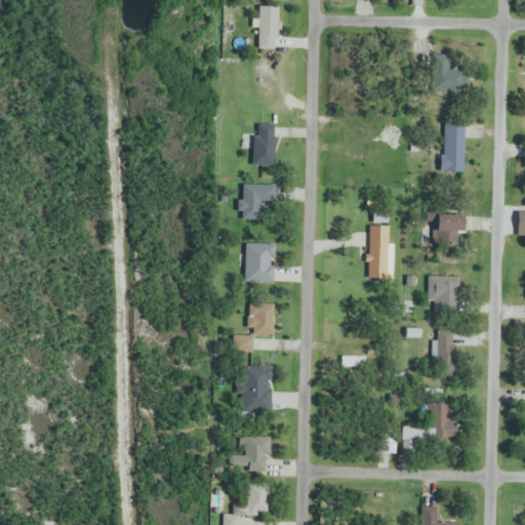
[(432,90),(462,90),(462,56),(432,56),(432,90)]
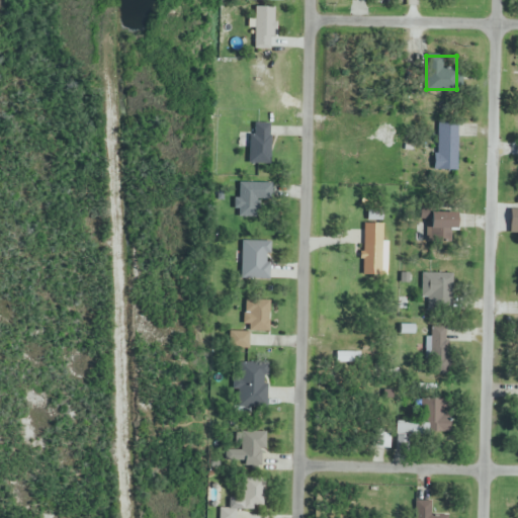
[(456,171),(457,122),(436,122),(436,171),(456,171)]
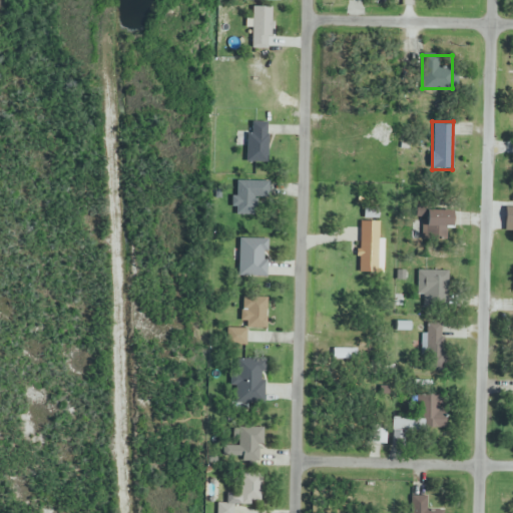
[(268,123),(247,123),(247,158),(268,158),(268,123)]
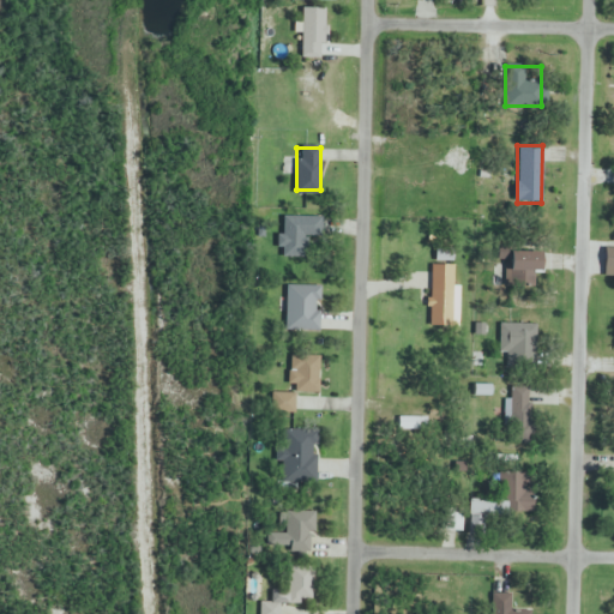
[(281,253),(320,253),(320,217),(281,217),(281,253)]
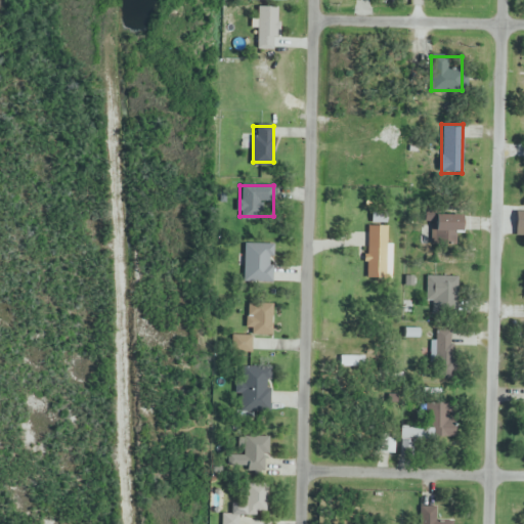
[(462,233),(462,216),(434,216),(434,245),(453,245),(453,233),(462,233)]
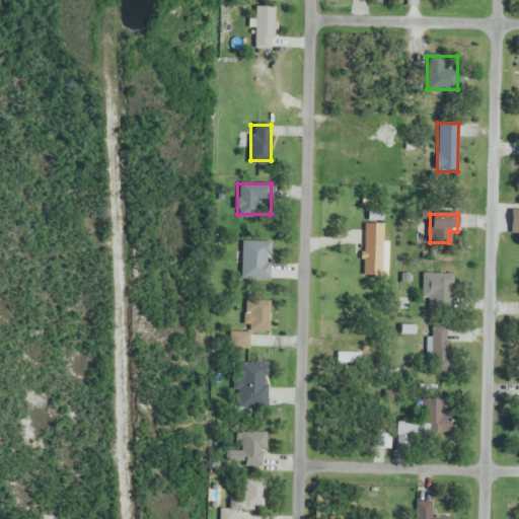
[(386,224),(364,224),(364,278),(386,278),(386,224)]
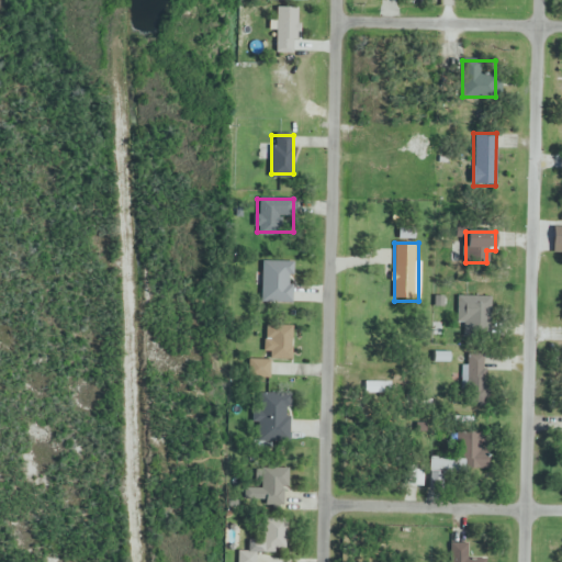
[(291,304),(291,260),(262,260),(262,304),(291,304)]
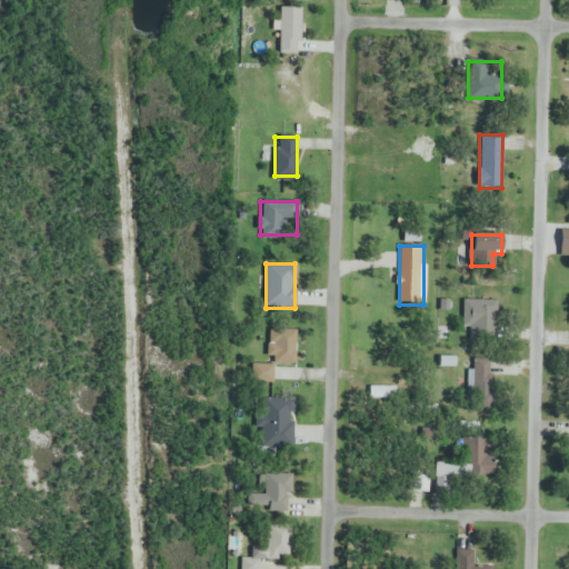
[(465,333),(496,333),(496,301),(465,301),(465,333)]
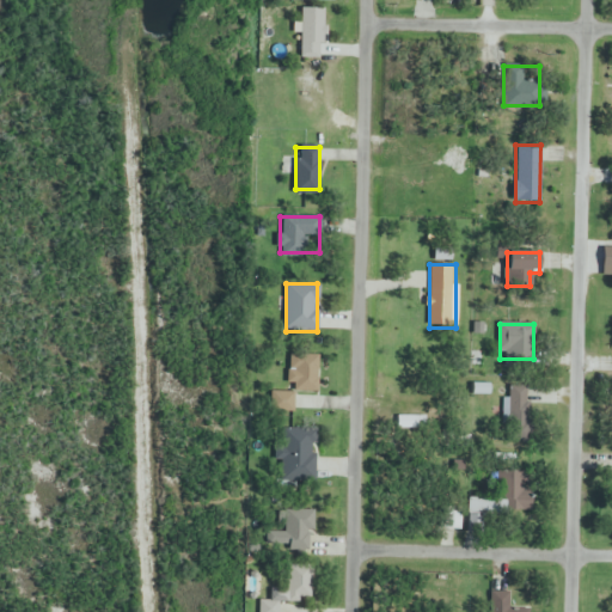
[(289,391),(319,391),(319,354),(289,354),(289,391)]
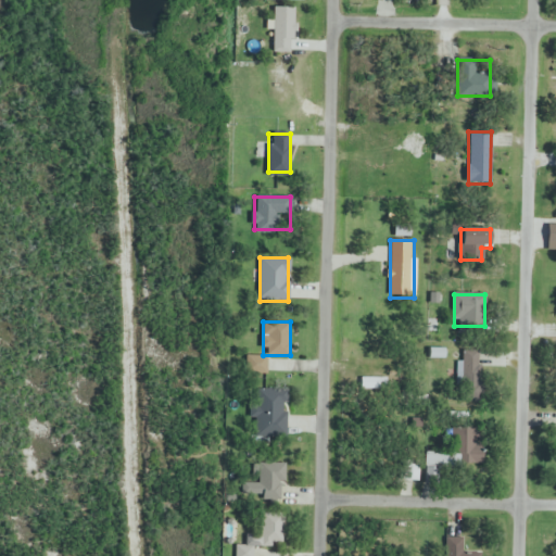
[(478,393),(478,351),(460,351),(460,393),(478,393)]
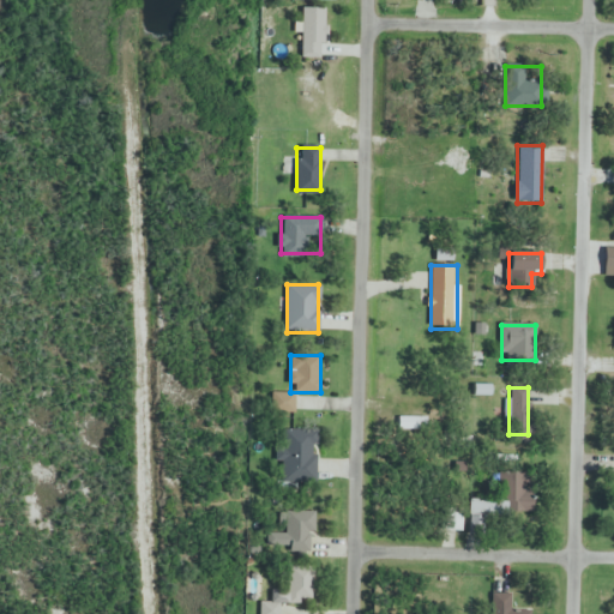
[(314,486),(318,432),(283,431),(281,485),(314,486)]
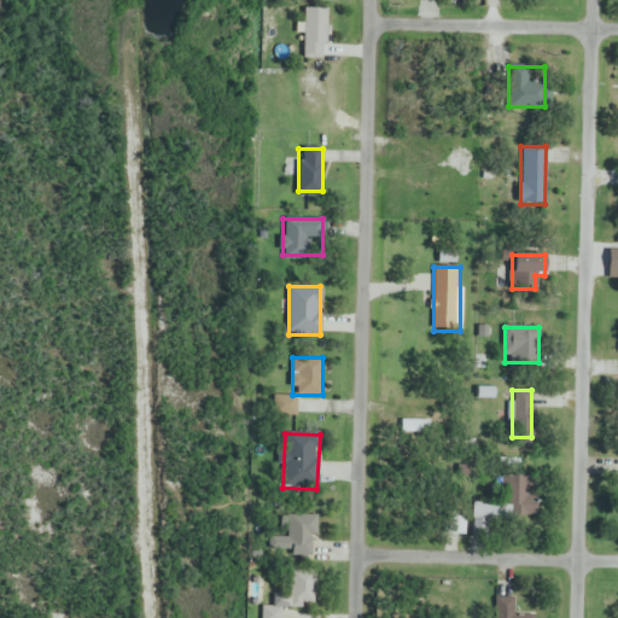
[(472,503),(473,535),(495,534),(494,518),(530,517),(529,477),(503,477),(505,503),(472,503)]
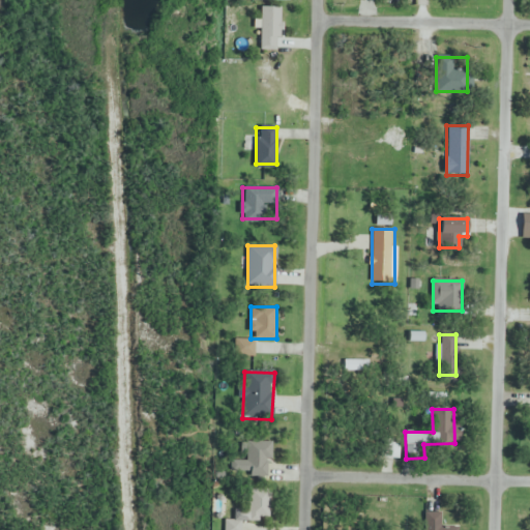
[(384,459),(398,459),(398,440),(384,440),(384,459)]
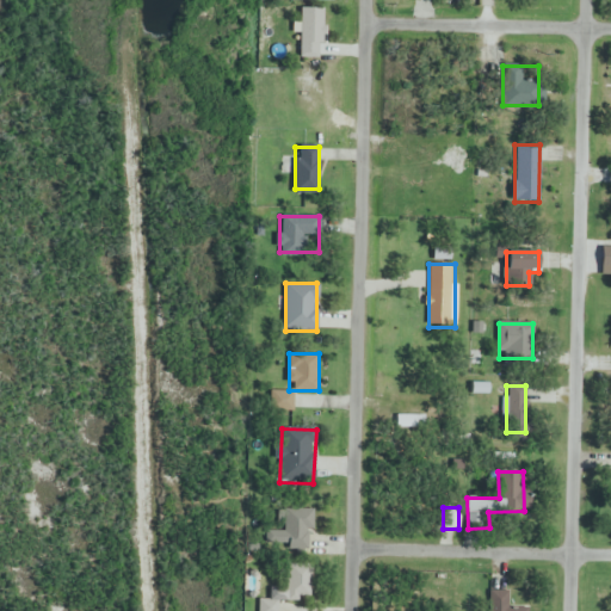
[(309,548),(310,510),(282,508),(282,530),(267,530),(266,548),(309,548)]
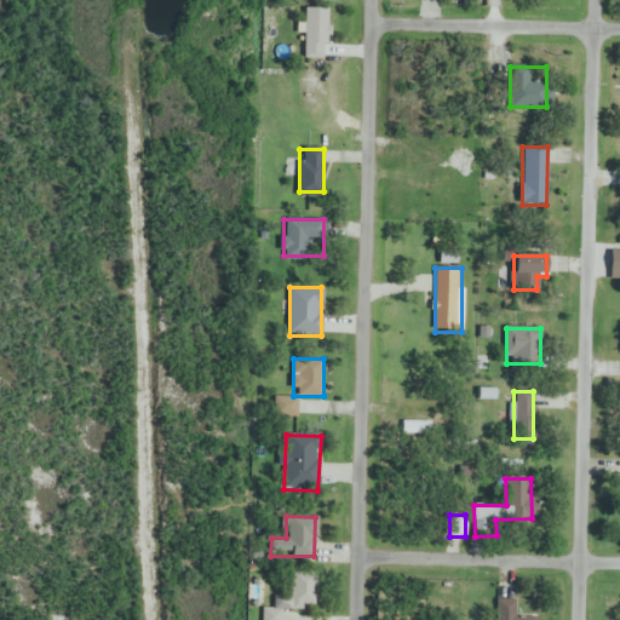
[(288,613),(316,613),(316,573),(288,573),(288,613)]
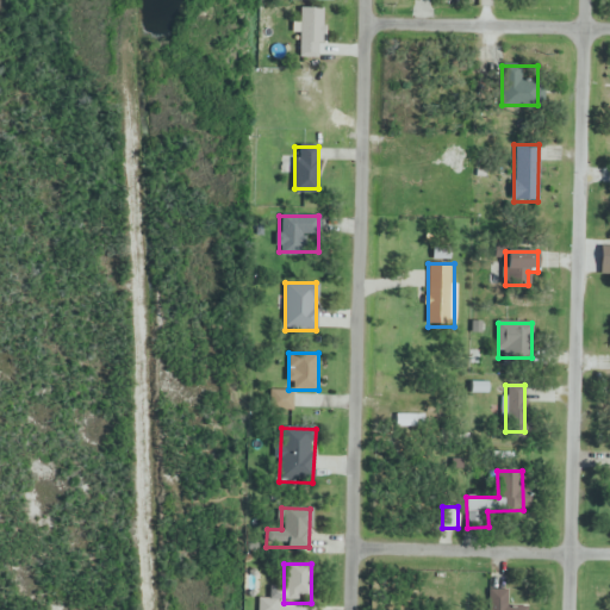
[(506,608),(506,591),(489,591),(489,609),(529,609),(529,607),(506,608)]
